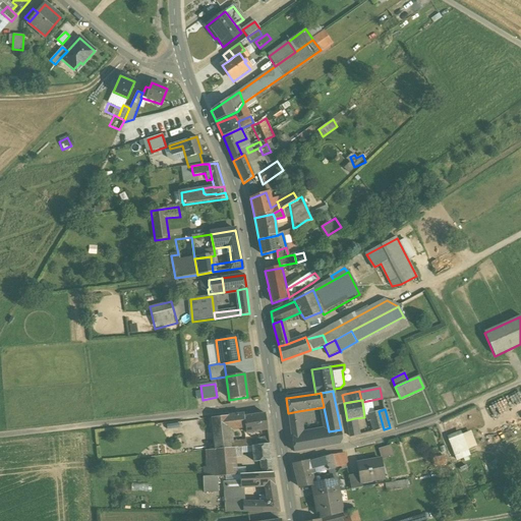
[(298,411),(288,413),(292,438),(301,436),(298,411)]
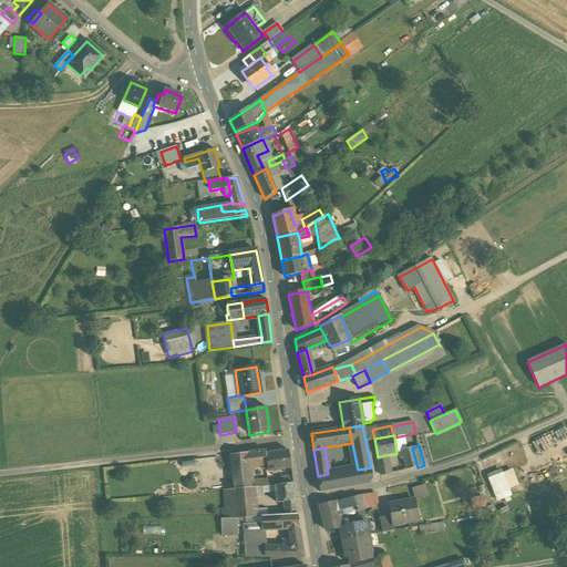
[(412,447),(402,451),(408,470),(418,467),(412,447)]
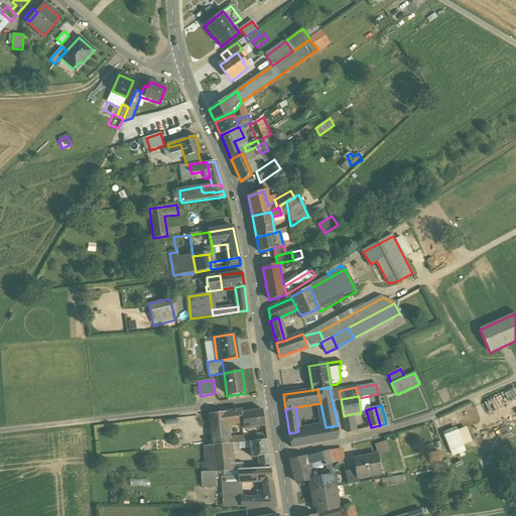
[(241,414),(240,415),(242,423),(243,429),(265,426),(262,410),(241,414)]
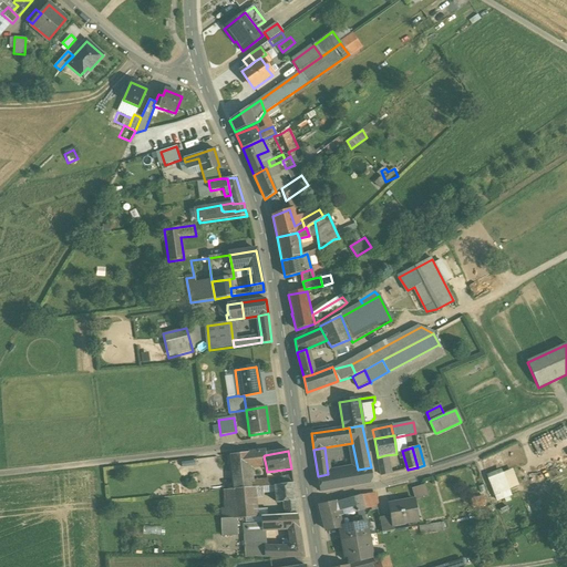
[(265,452),(247,454),(249,466),(266,465),(264,456),(265,455),(265,452)]
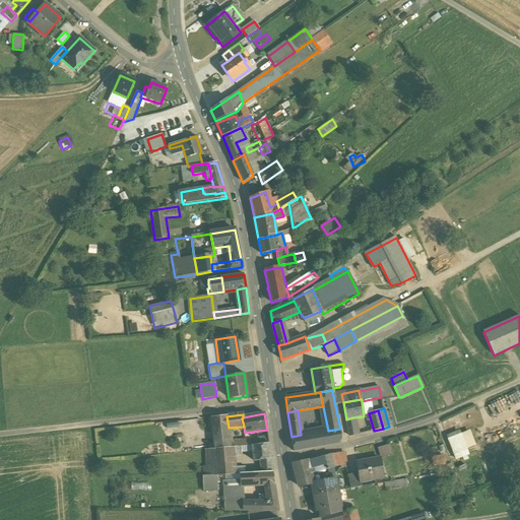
[(226,416),(210,418),(214,449),(231,448),(229,428),(226,416)]
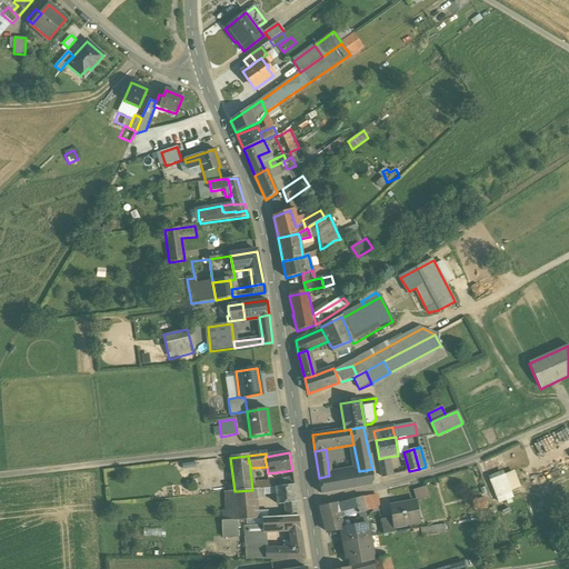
[(387,457),(379,459),(382,478),(390,476),(387,457)]
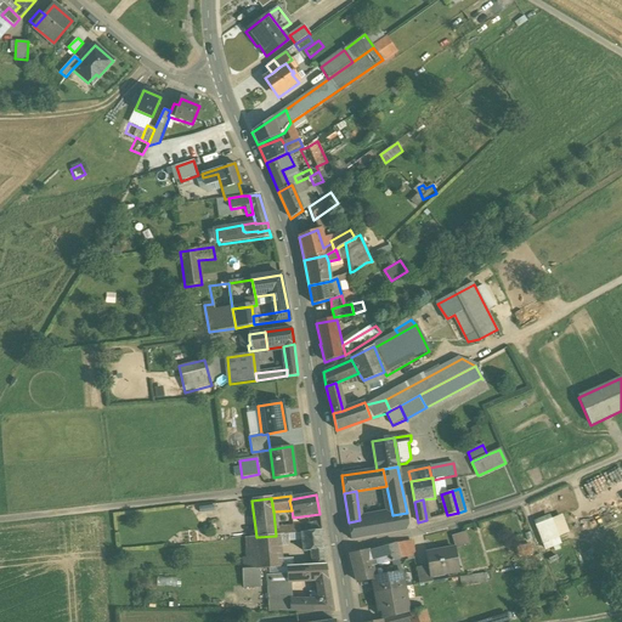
[(393,515),(388,515),(390,533),(396,532),(406,530),(410,525),(408,513),(393,515)]
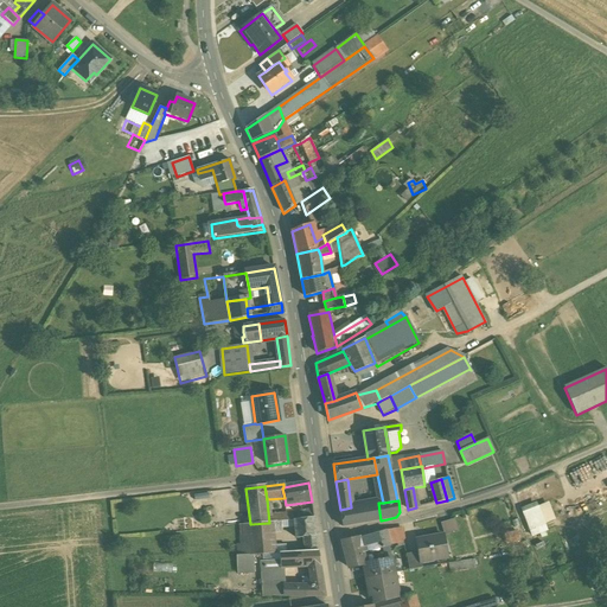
[(557,519),(549,500),(521,512),(530,531),(543,525),(557,519)]
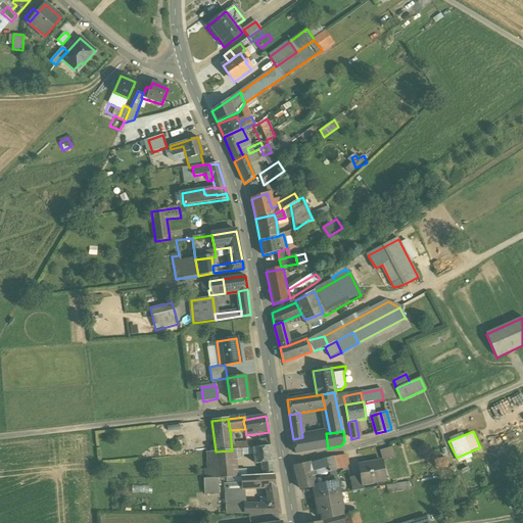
[(302,437),(293,439),(295,454),(328,448),(326,433),(302,437)]
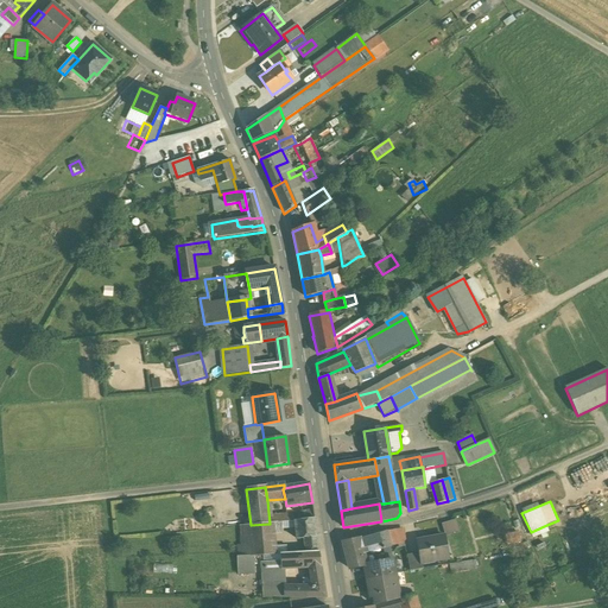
[(304,520),(293,521),(296,539),(304,539),(317,537),(315,519),(304,520)]
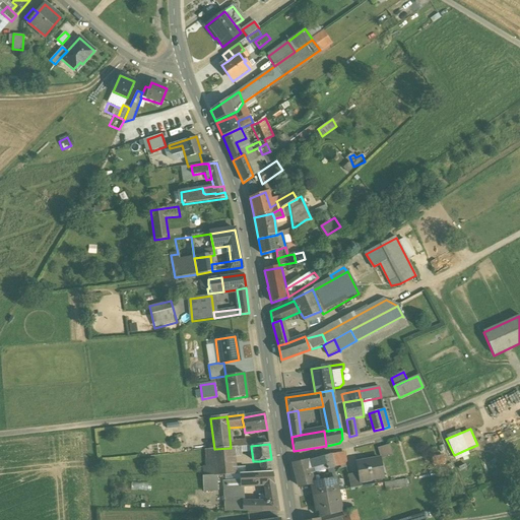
[(388,445),(379,448),(382,458),(391,455),(388,445)]
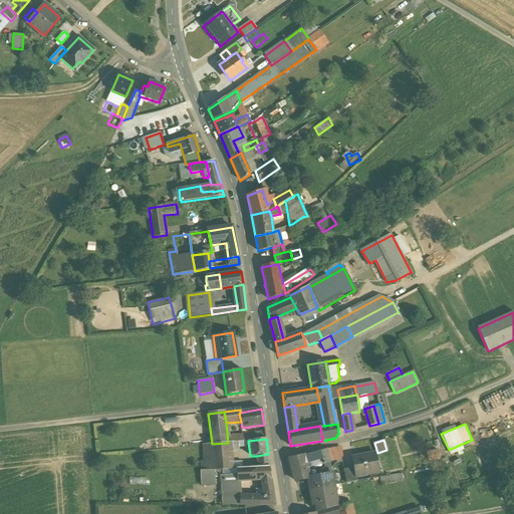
[(228,443),(212,444),(213,454),(229,452),(237,452),(236,442),(228,443)]
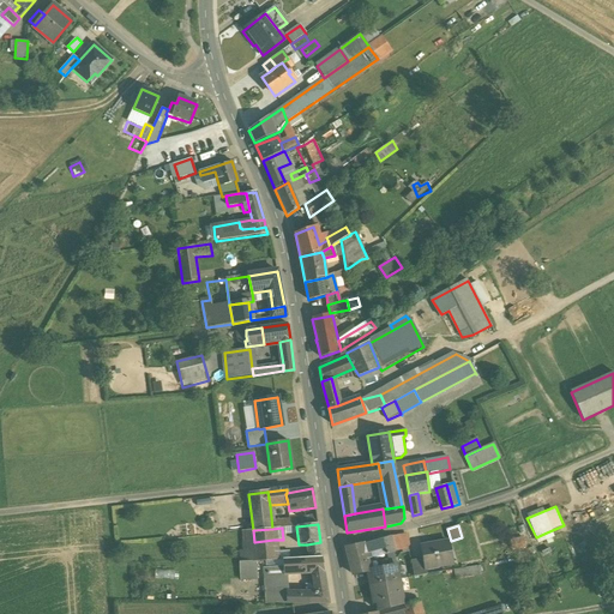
[(253,530),(244,531),(245,543),(254,542),(253,530)]
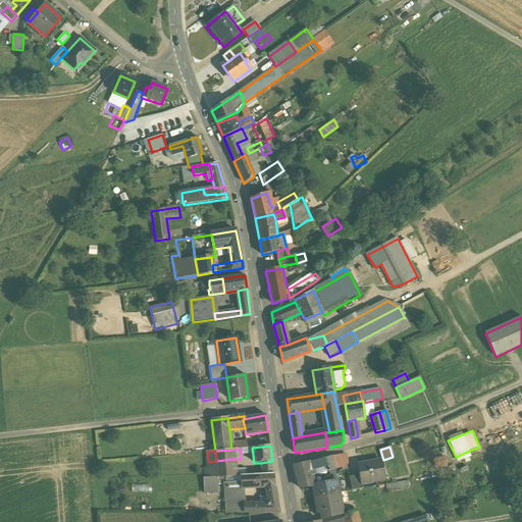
[(467,452),(456,457),(458,462),(470,457),(467,452)]
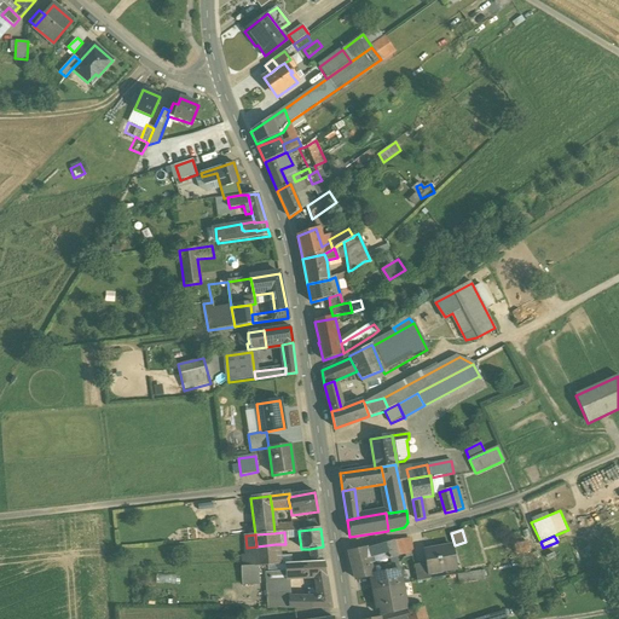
[(411,538),(394,542),(399,556),(414,554),(411,538)]
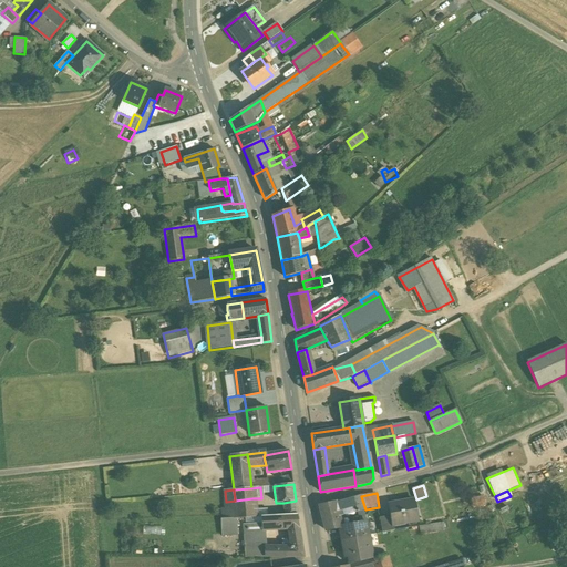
[(361,495),(353,498),(356,507),(357,512),(363,511),(366,509),(361,496),(361,495)]
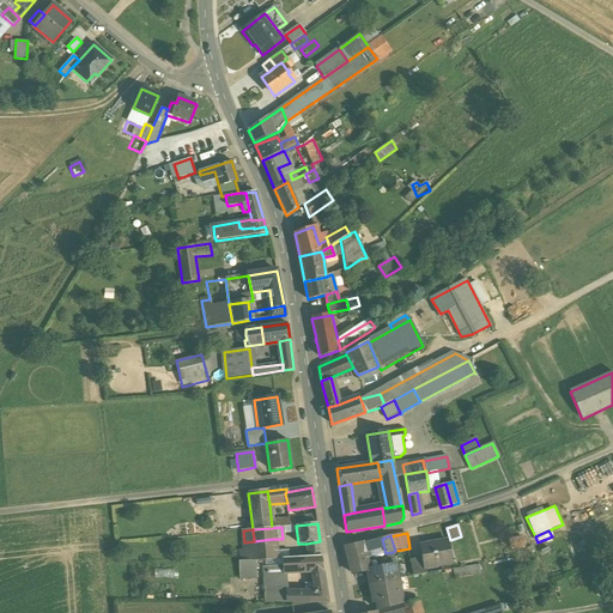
[(273,539),(254,541),(254,551),(255,562),(274,559),(274,552),(273,539)]
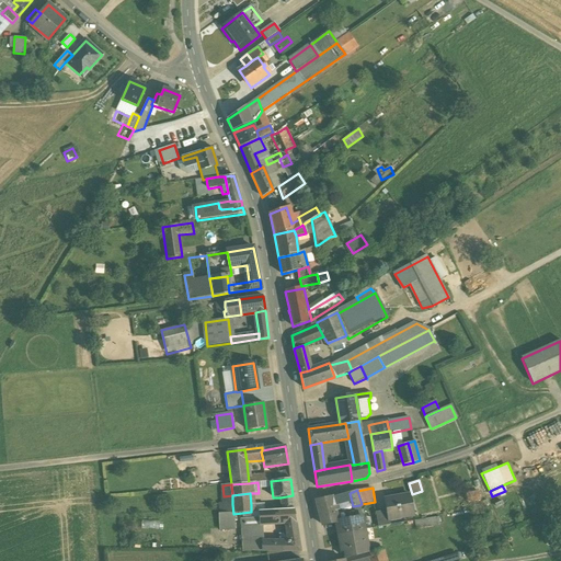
[(332,496),(317,501),(323,526),(336,523),(336,522),(338,522),(335,512),(339,511),(338,506),(352,502),(350,493),(333,497),(332,496)]
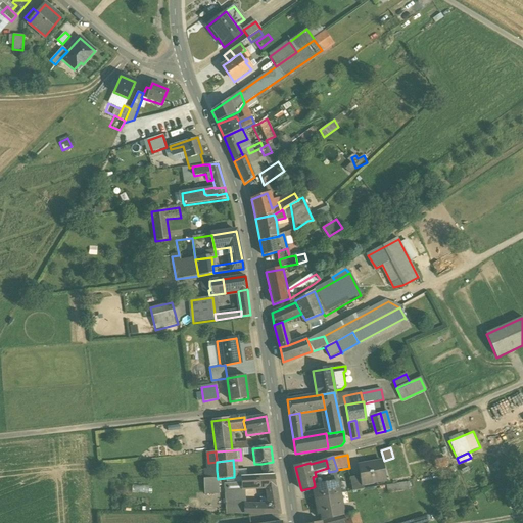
[(217,462),(208,463),(209,471),(217,470),(217,462)]
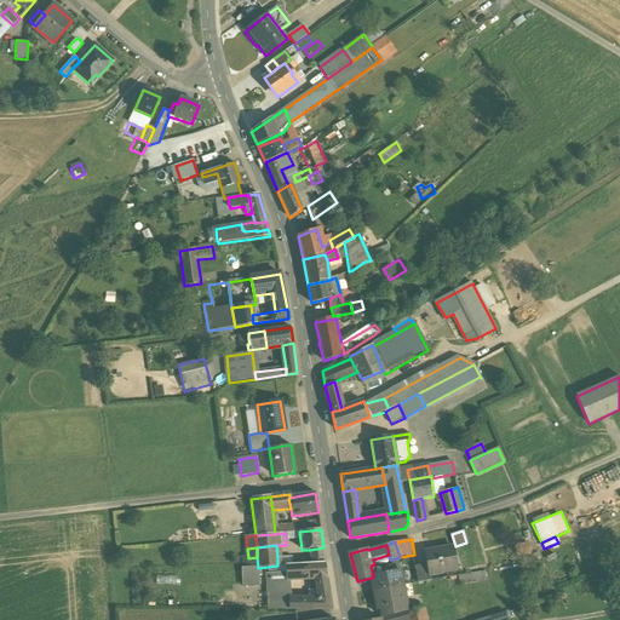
[(323,547),(310,550),(311,563),(325,562),(326,562),(323,547)]
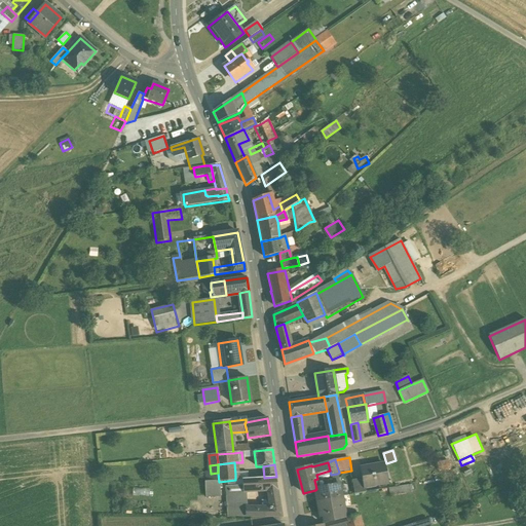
[(384,464),(362,468),(363,479),(365,486),(366,486),(387,483),(387,482),(384,482),(382,465),(384,465),(384,464)]
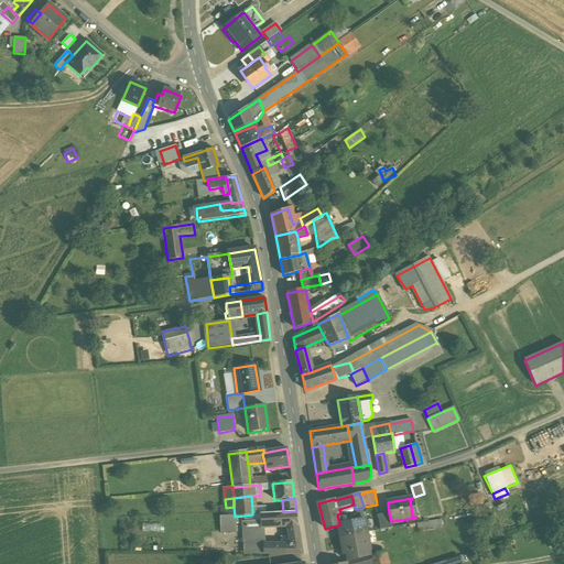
[(226,508),(220,508),(221,518),(225,518),(235,517),(234,507),(226,508)]
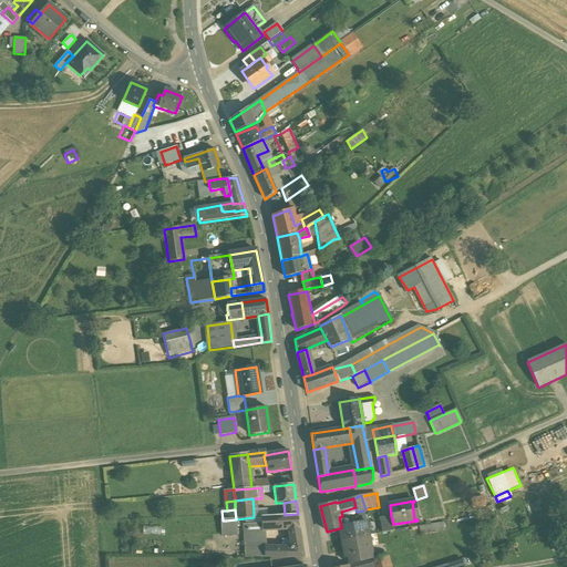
[(285,515),(260,516),(263,529),(264,531),(265,531),(288,528),(299,528),(297,514),(285,515)]
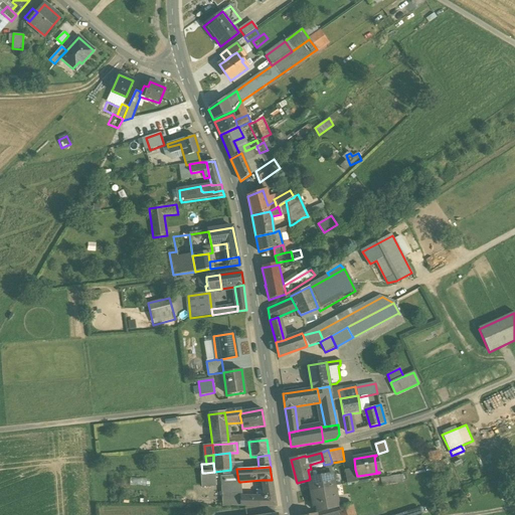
[(355,469),(345,471),(347,484),(359,482),(358,476),(357,476),(355,469)]
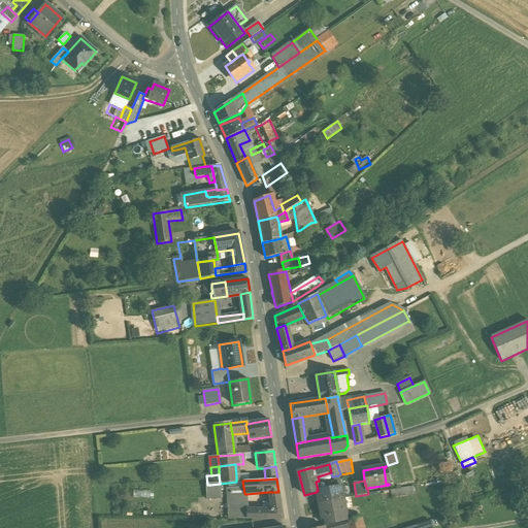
[(318,491),(317,491),(317,492),(319,503),(341,499),(343,499),(341,487),(318,491)]
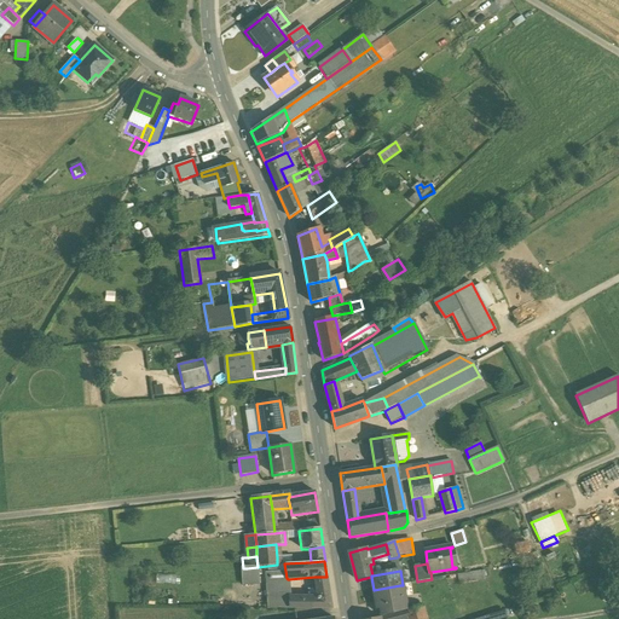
[(333,608),(327,577),(314,577),(317,599),(312,600),(290,600),(291,608),(333,608)]
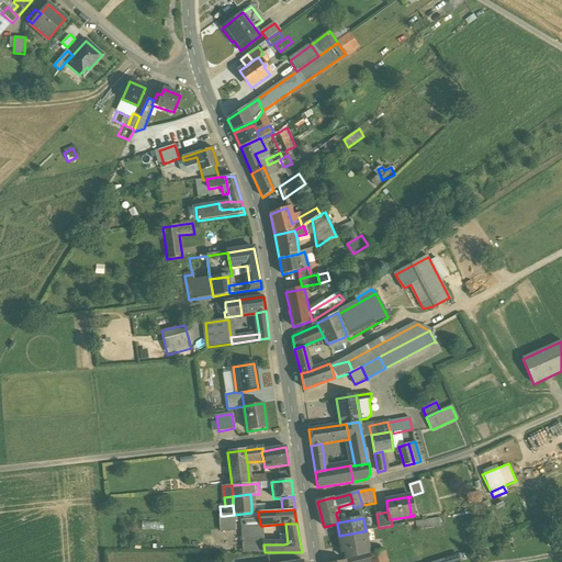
[(260,525),(242,527),(243,538),(263,537),(262,526),(261,526),(260,525)]
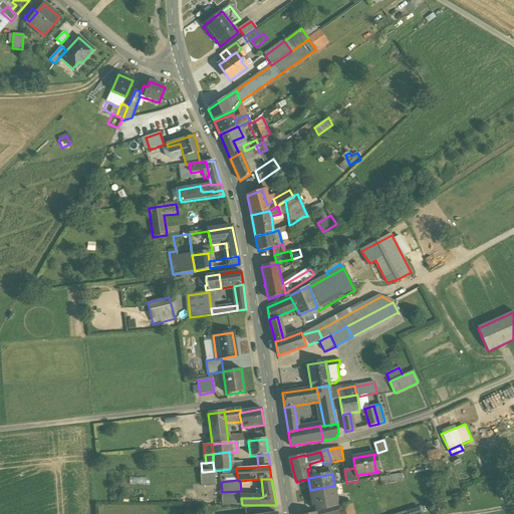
[(332,486),(310,490),(314,506),(337,501),(336,496),(333,494),(332,486)]
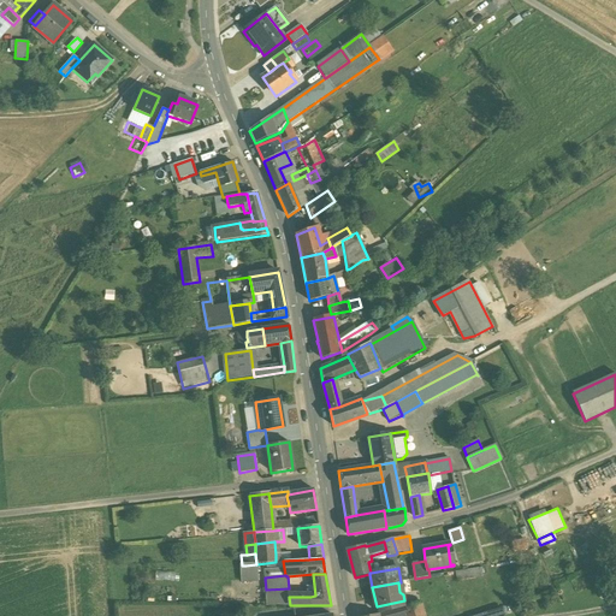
[(289,588),(266,590),(267,605),(290,605),(289,597),(289,588)]
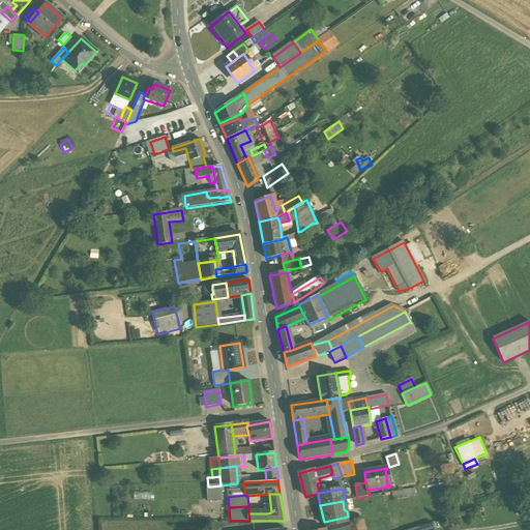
[(348,517),(324,522),(325,529),(349,522),(348,517)]
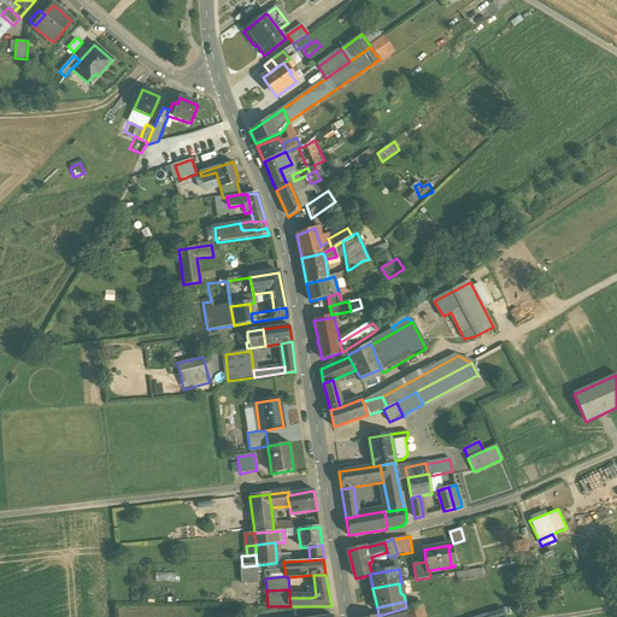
[(424,616),(421,604),(406,607),(410,616),(409,616),(424,616)]
